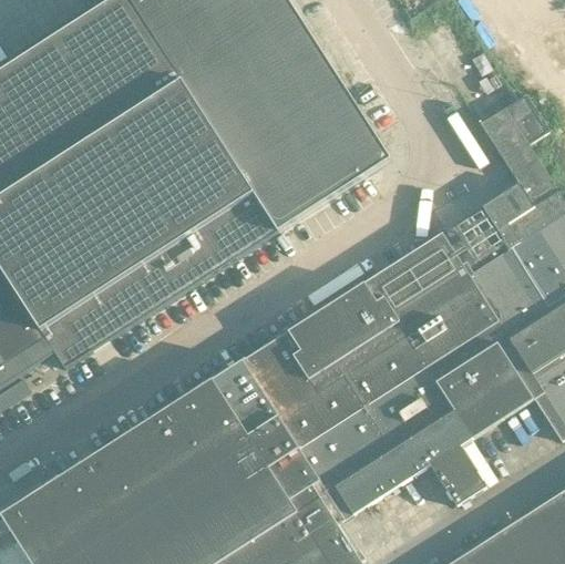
[(122,0),(129,10),(0,93),(0,269),(52,352),(74,386),(399,178),(285,0),(122,0)]
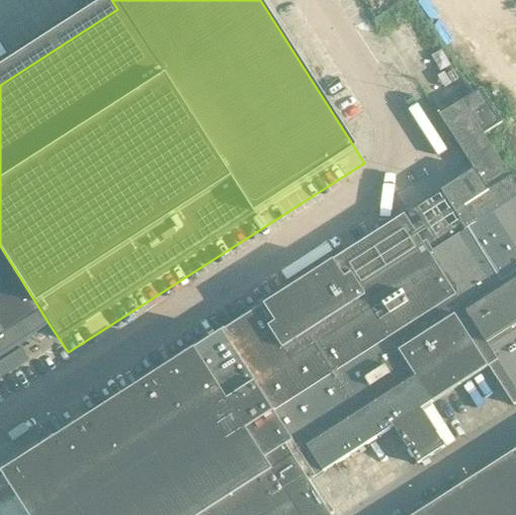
[(515,185),(480,127),(496,117),(476,87),(437,112),(473,167),(402,211),(495,357),(496,358),(515,390),(515,185)]
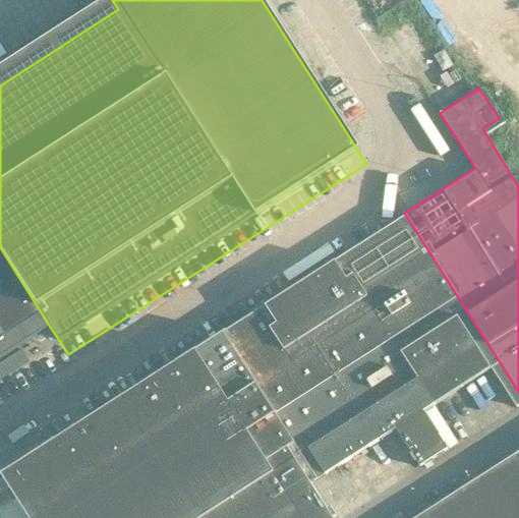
[(332,517),(308,481),(395,426),(418,464),(446,447),(422,409),(489,365),(499,360),(498,359),(404,213),(310,274),(286,289),(104,406),(56,437),(36,450),(0,472),(0,517),(332,517)]
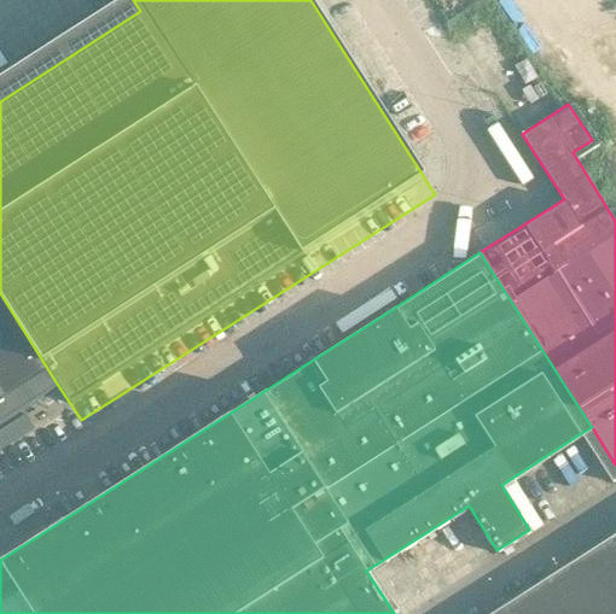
[(0,420),(57,384),(0,293),(0,420)]
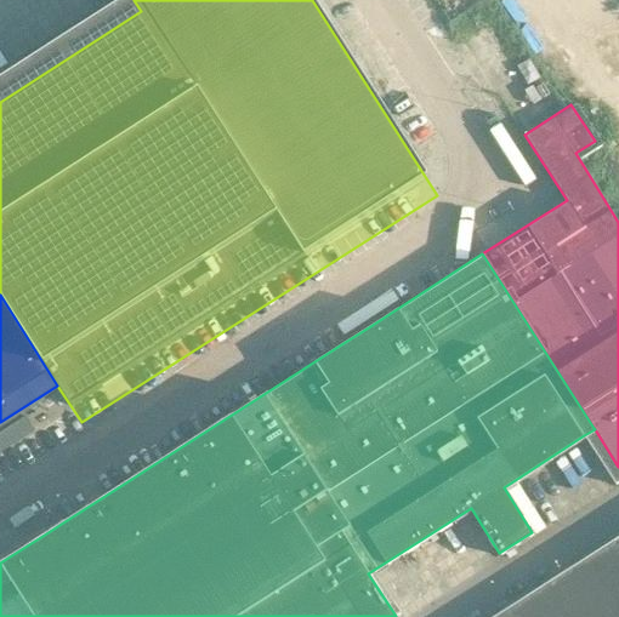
[(618,616),(618,533),(488,616),(618,616)]
